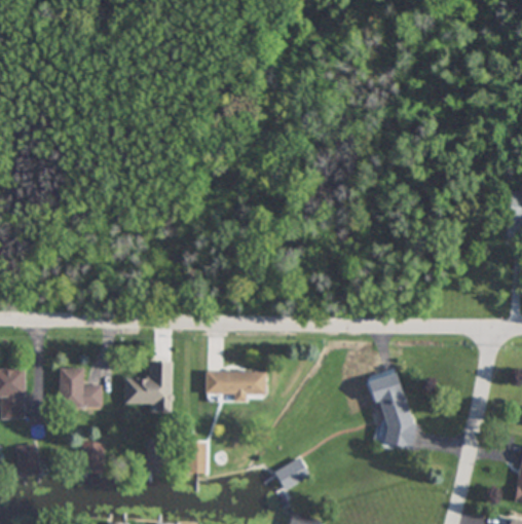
[(127,377),(126,403),(174,403),(174,365),(152,365),(152,377),(127,377)]
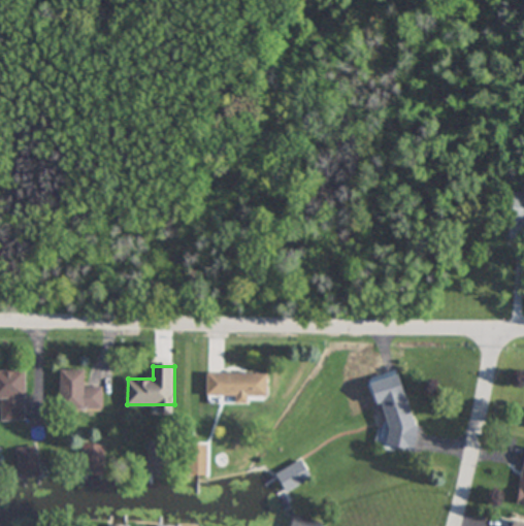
[(26,369),(0,369),(0,396),(2,396),(3,421),(27,421),(26,369)]
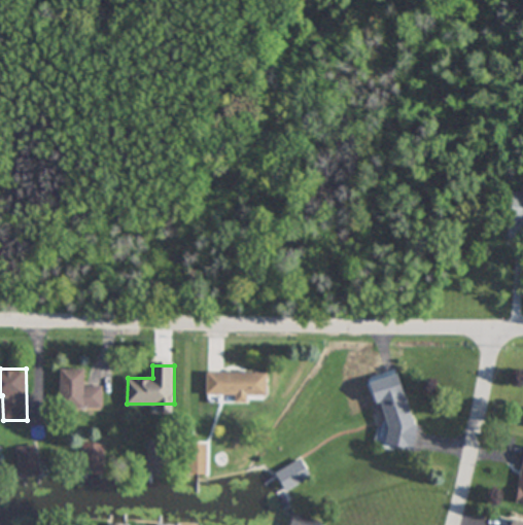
[(60,408),(104,408),(104,384),(85,384),(85,369),(60,369),(60,408)]
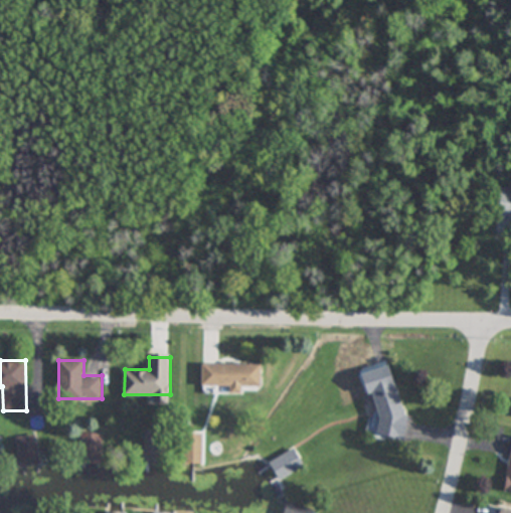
[(203,363),(202,389),(263,390),(263,364),(203,363)]
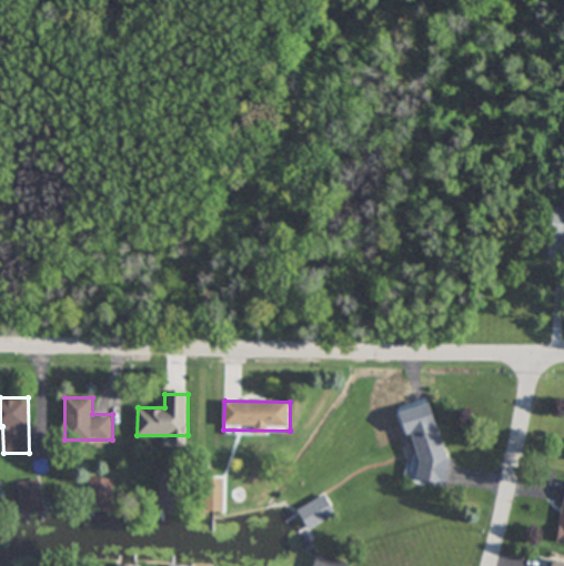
[(444,481),(445,424),(416,424),(415,481),(444,481)]
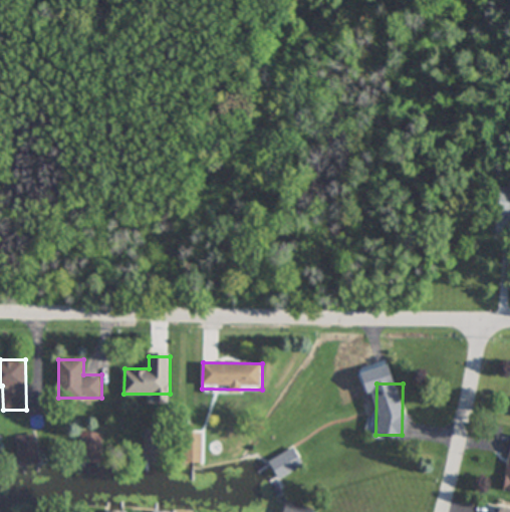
[(75,460),(100,460),(100,431),(75,431),(75,460)]
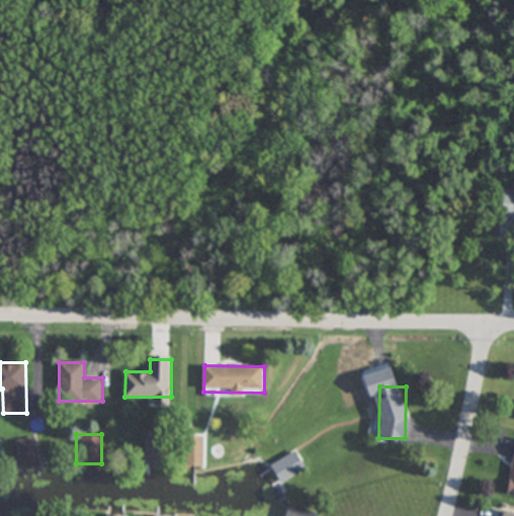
[(185,465),(205,465),(205,435),(185,435),(185,465)]
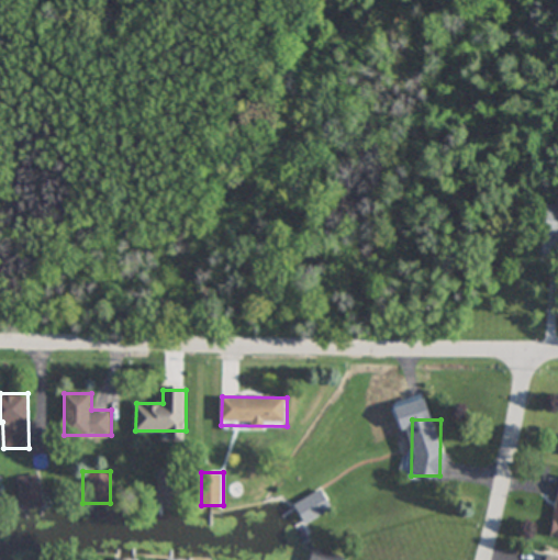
[(23,508),(46,506),(43,473),(20,477),(23,508)]
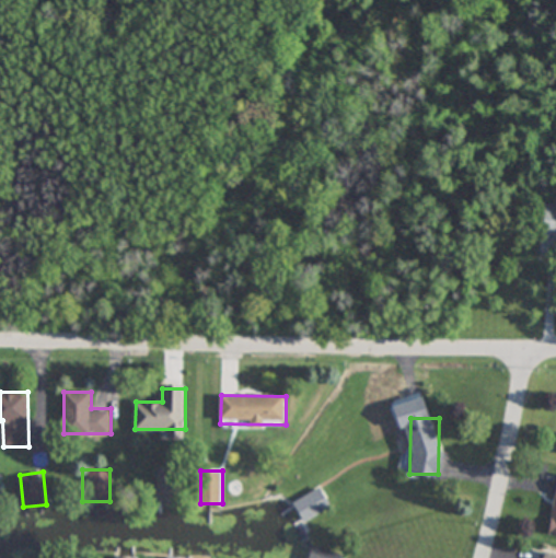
[(334,506),(322,487),(296,503),(308,523),(334,506)]
